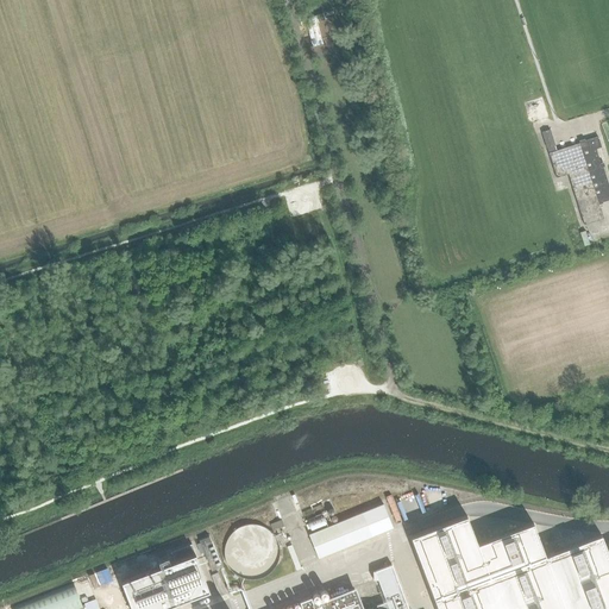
[(309,32),(318,30),(313,17),(305,19),(309,32)]
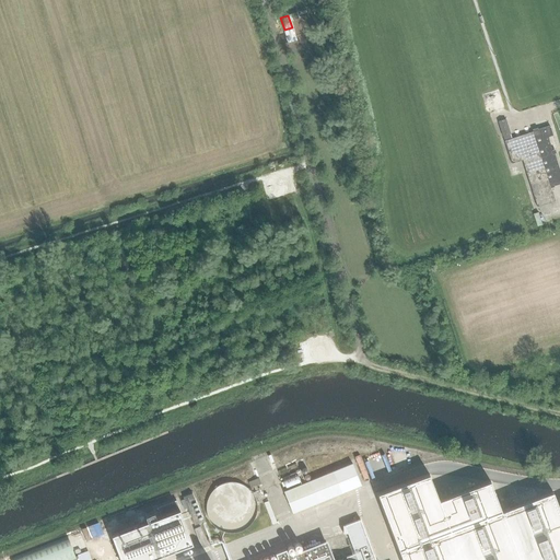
[(502,136),(511,133),(505,118),(498,121),(502,136)]
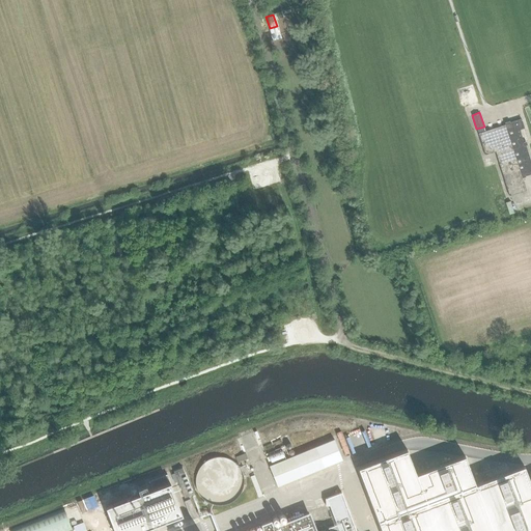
[(519,130),(523,129),(520,119),(509,123),(477,134),(484,156),(495,152),(509,196),(526,191),(522,177),(530,174),(530,165),(525,146),(524,146),(519,130)]
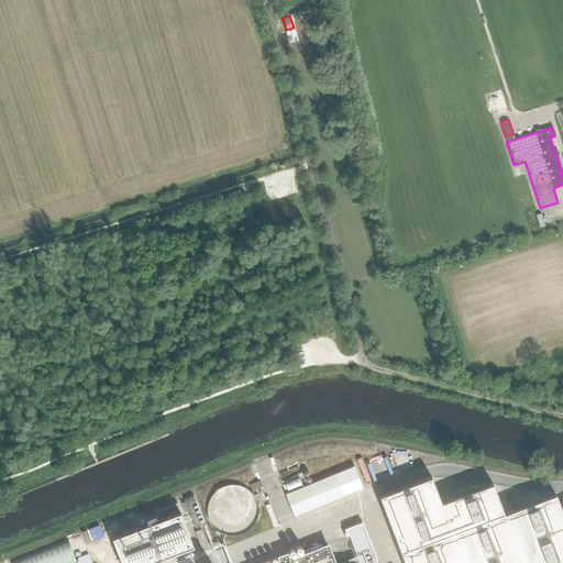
[(354,466),(285,494),(294,517),(363,488),(354,466)]
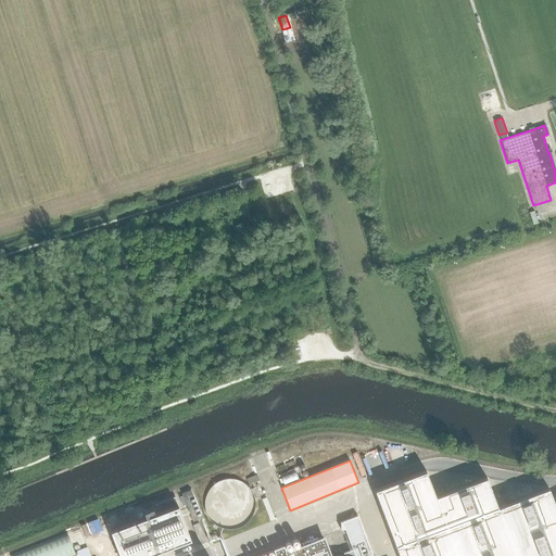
[(373,555),(357,516),(342,522),(355,555),(354,555),(330,555),(324,540),(302,547),(301,546),(286,552),(283,545),(273,550),(276,555),(275,555),(555,555),(555,507),(548,489),(497,508),(487,478),(436,497),(426,471),(375,491),(400,555),(373,555)]
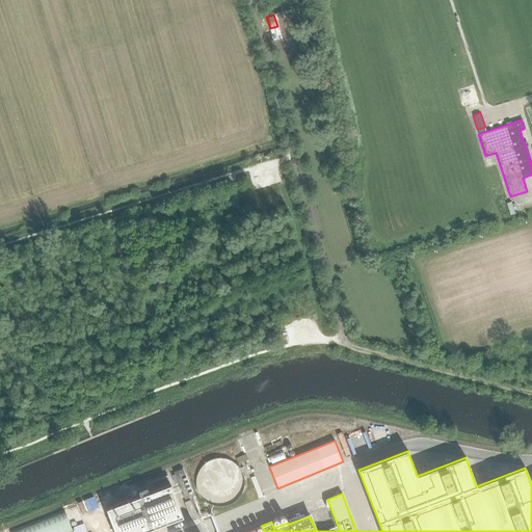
[(269,456),(271,461),(283,456),(281,451),(269,456)]
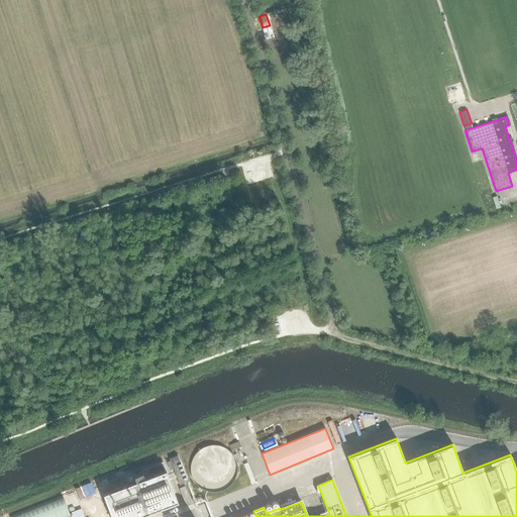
[(228,445),(230,450),(240,446),(238,441),(228,445)]
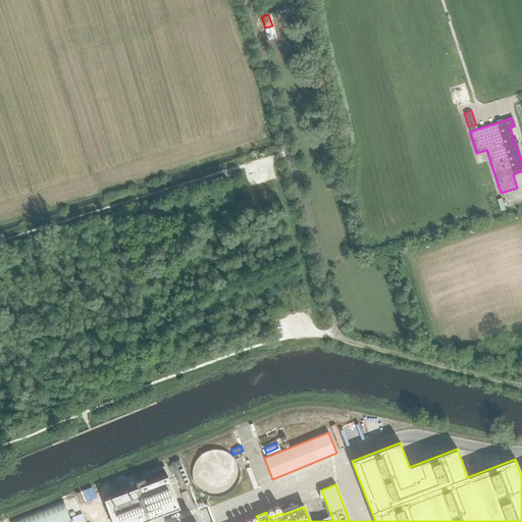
[(231,490),(233,488),(236,486),(238,483),(239,479),(239,477),(240,474),(239,471),(239,468),(238,464),(236,462),(233,459),(232,457),(230,455),(228,454),(226,452),(223,451),(220,450),(217,450),(213,450),(209,451),(206,452),(203,454),(201,455),(199,457),(196,460),(195,462),(193,465),(192,470),(192,473),(192,477),(193,480),(194,483),(195,485),(198,488),(200,491),(203,493),(206,496),(209,497),(212,497),(215,498),(218,497),(221,497),(225,494),(228,493),(231,490)]
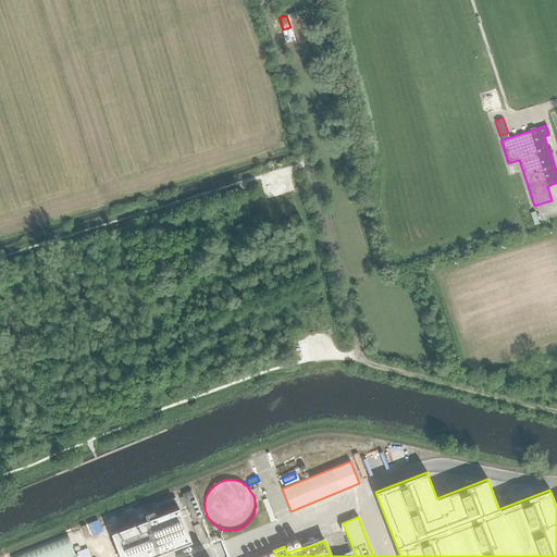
[(182,495),(193,522),(202,519),(190,491),(182,495)]
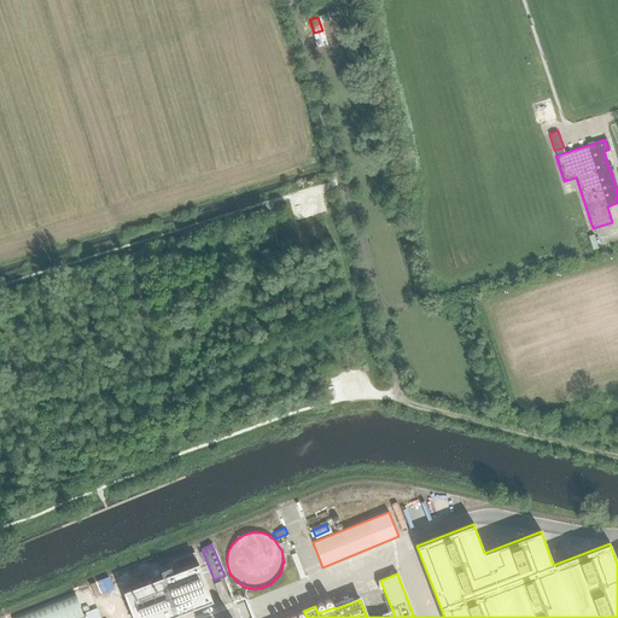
[(194,552),(174,560),(178,571),(123,592),(133,617),(167,617),(213,601),(194,552)]
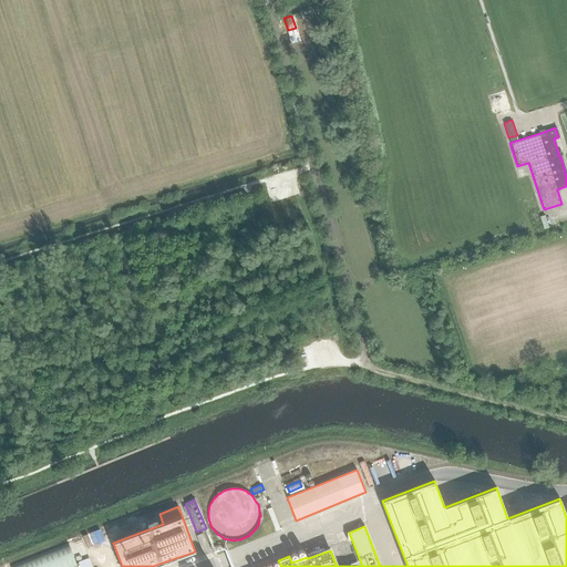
[(203,533),(196,536),(204,555),(210,553),(203,533)]
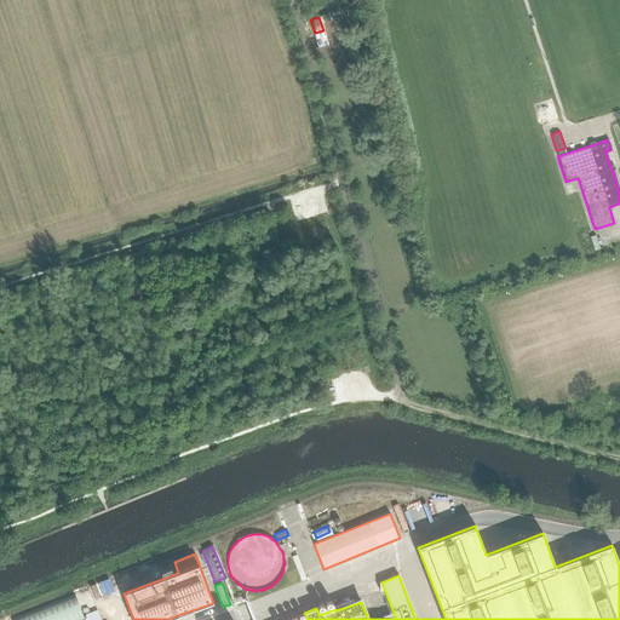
[(75,596),(15,619),(70,619),(82,615),(75,596)]
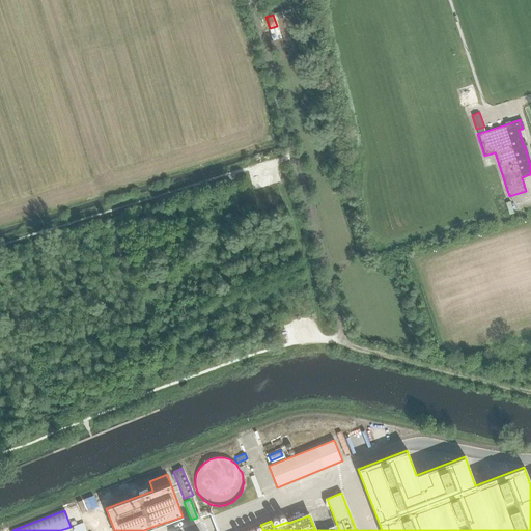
[(75,530),(86,530),(85,522),(74,524),(75,530)]
